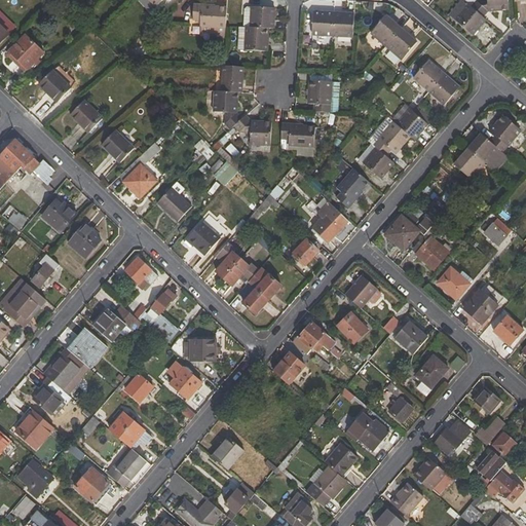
[(487,22),(482,17),(471,7),(461,0),(449,14),(474,37),(487,22)]
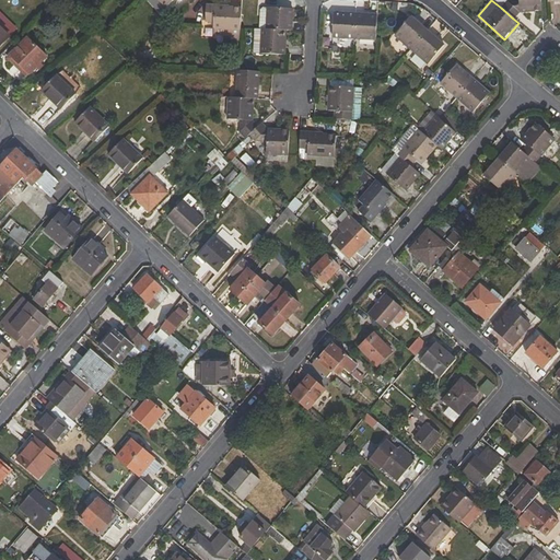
[(520,12),(541,12),(539,0),(517,0),(517,1),(505,2),(501,8),(513,19),(520,12)]
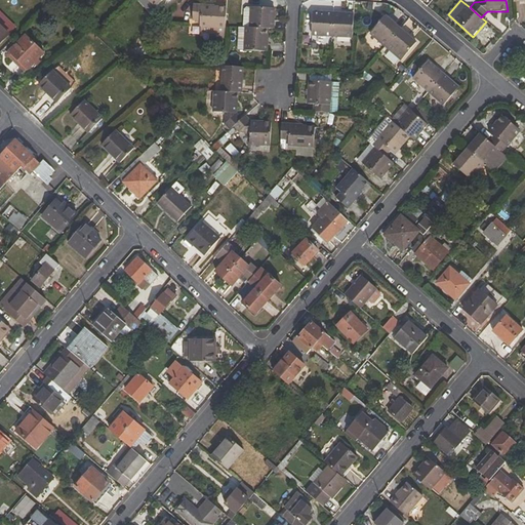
[(225,36),(226,27),(227,8),(215,7),(215,6),(193,5),(192,21),(201,21),(200,32),(214,33),(214,36),(225,36)]
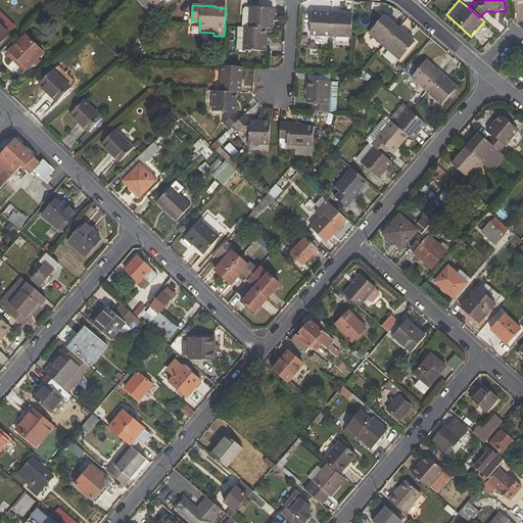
[(80,12),(75,6),(70,10),(76,16),(80,12)]
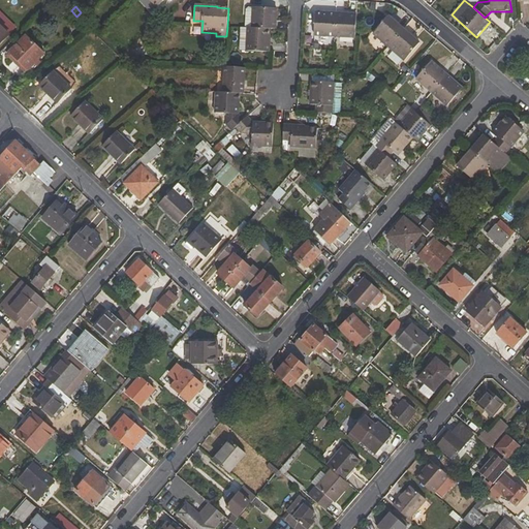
[(277,8),(252,7),(251,28),(271,29),(276,29),(277,8)]
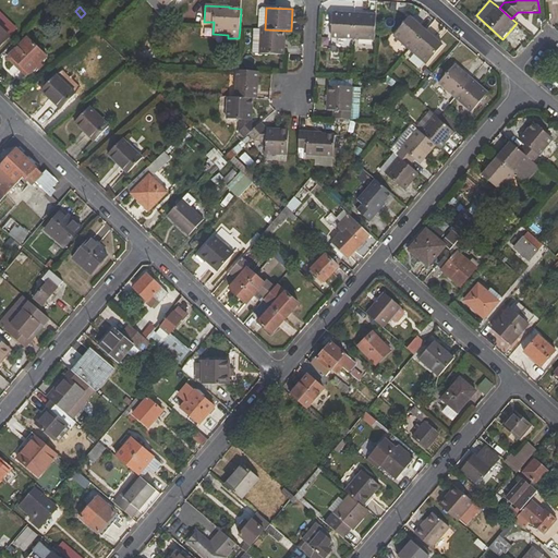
[(331,38),(353,39),(354,13),(332,12),(331,38)]
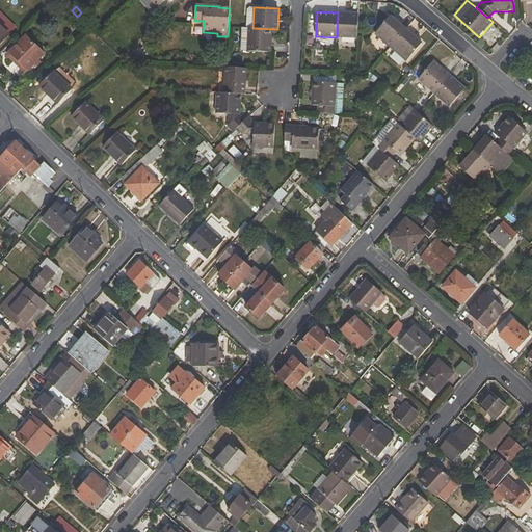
[(337,37),(357,38),(358,14),(338,12),(337,37)]
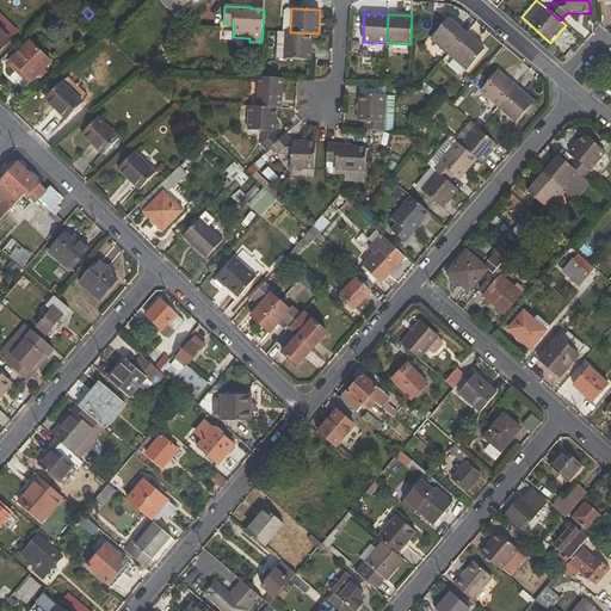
[(449,18),(431,39),(449,55),(467,34),(449,18)]
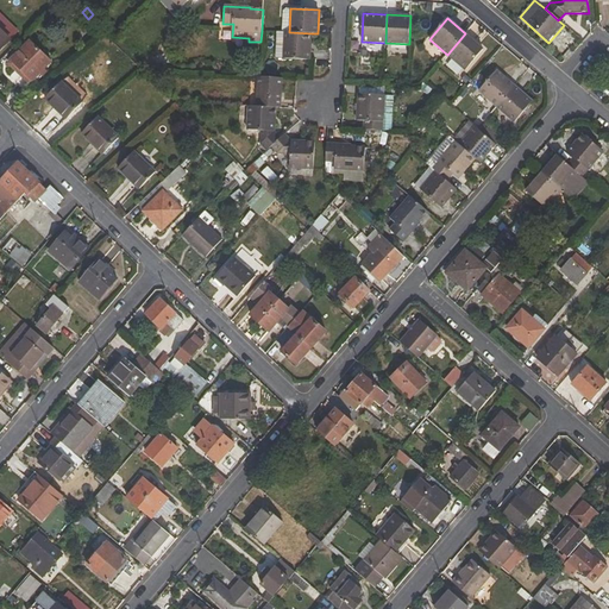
[(0,49),(10,39),(0,29),(0,49)]
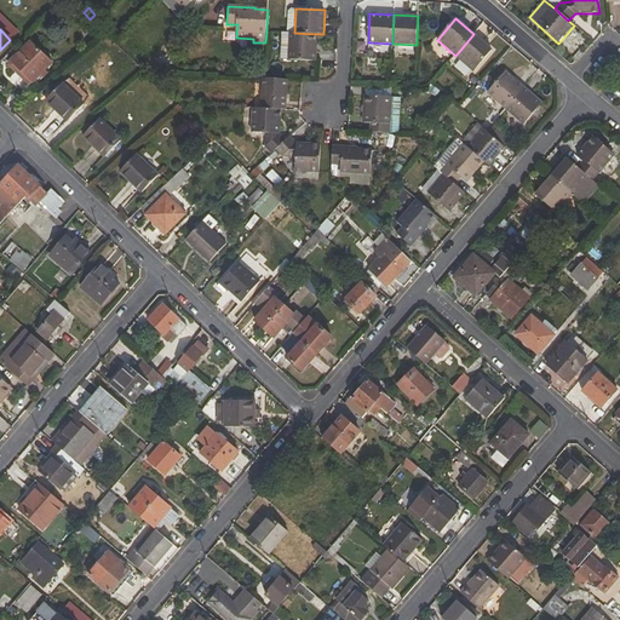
[(315,61),(317,34),(294,33),(282,33),(281,59),(315,61)]
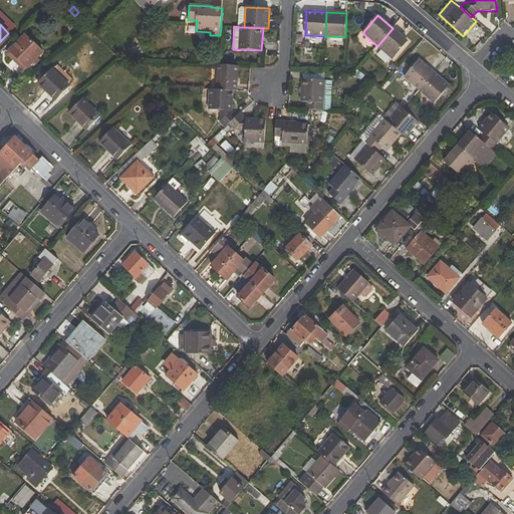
[(393,60),(408,42),(393,28),(377,46),(393,60)]
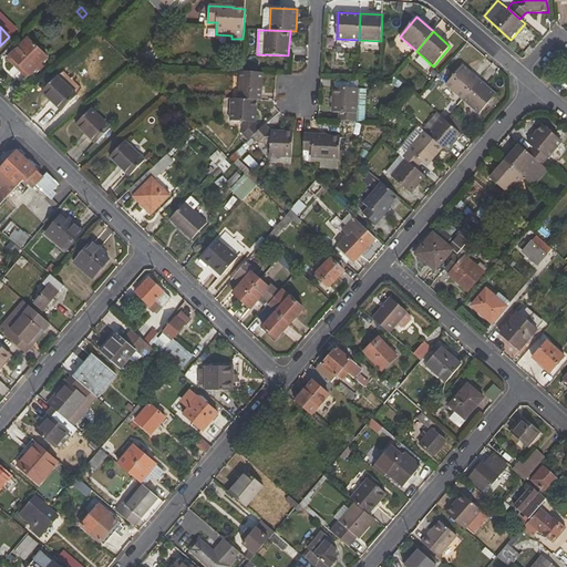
[(47,58),(28,39),(10,55),(30,74),(37,68),(40,71),(44,66),(41,64),(47,58)]
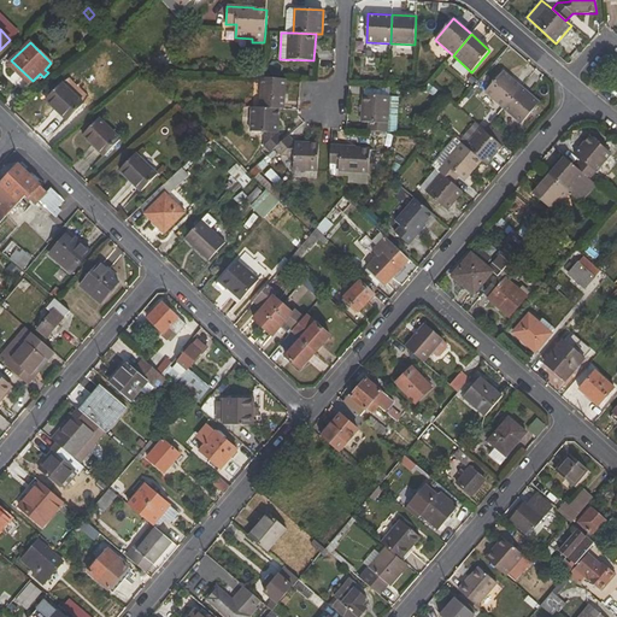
[(29,86),(33,81),(11,60),(7,65),(29,86)]
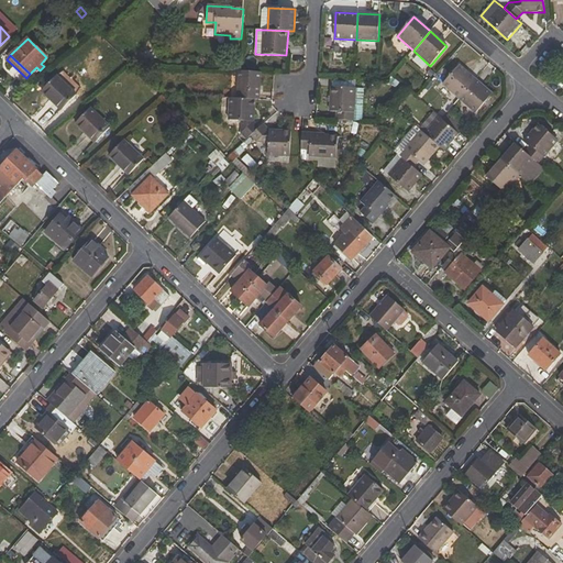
[(459,66),(442,85),(459,98),(475,79),(459,66)]
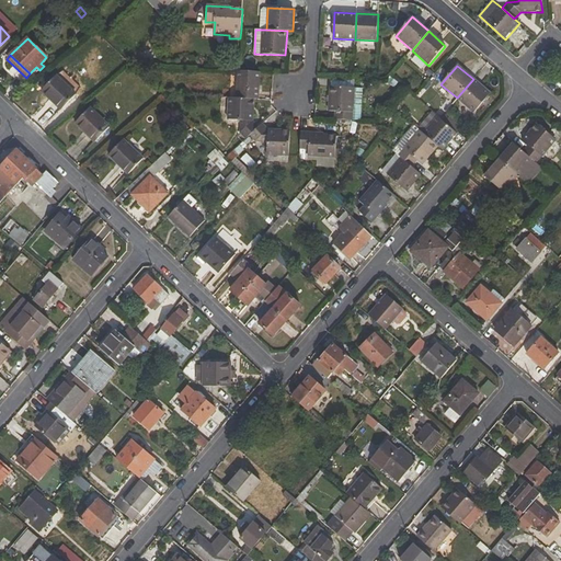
[(260,71),(238,71),(236,99),(254,99),(258,100),(260,71)]
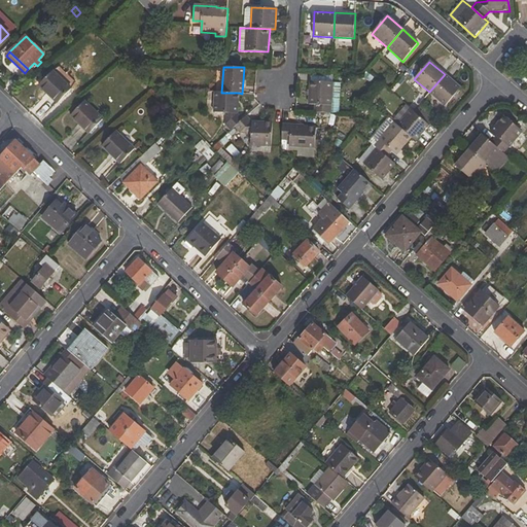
[(58,104),(71,89),(53,71),(38,85),(58,104)]
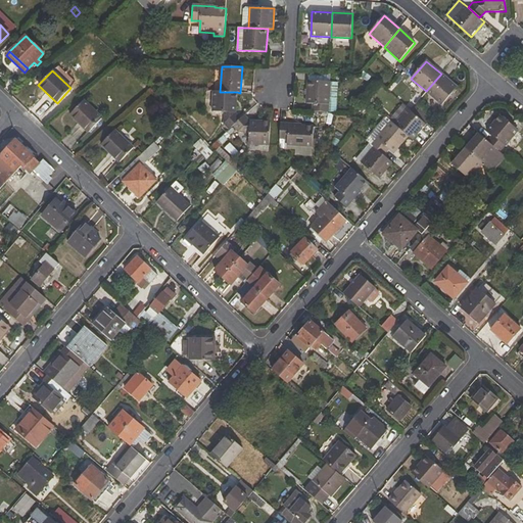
[(441,105),(457,87),(441,74),(426,91),(441,105)]
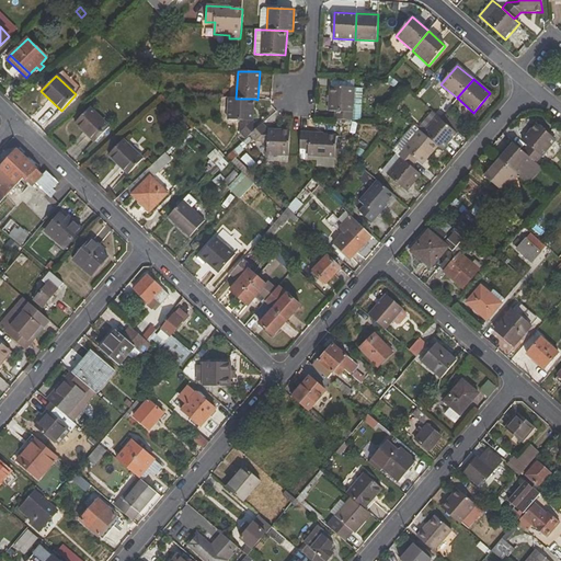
[(334,111),(333,119),(352,121),(354,88),(330,87),(329,111),(334,111)]
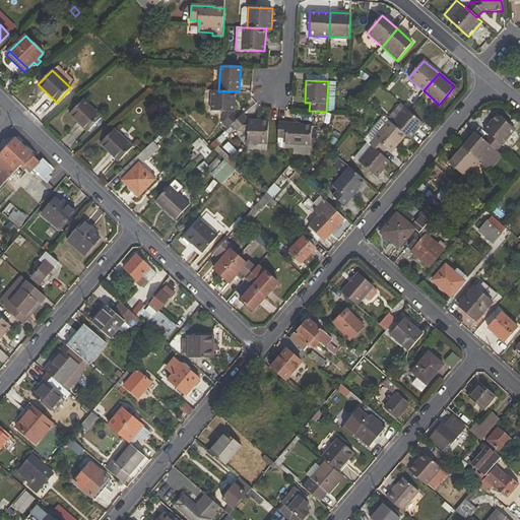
[(228,128),(231,125),(240,118),(235,113),(236,91),(218,91),(212,90),(210,111),(222,112),(222,123),(228,128)]
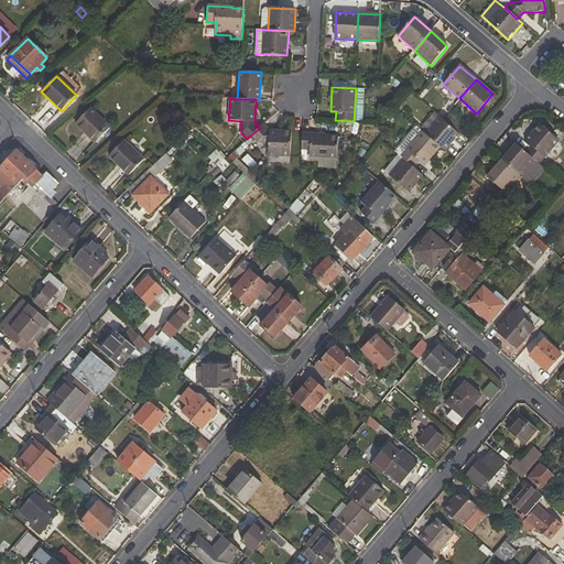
[(96,143),(110,128),(89,108),(75,123),(96,143)]
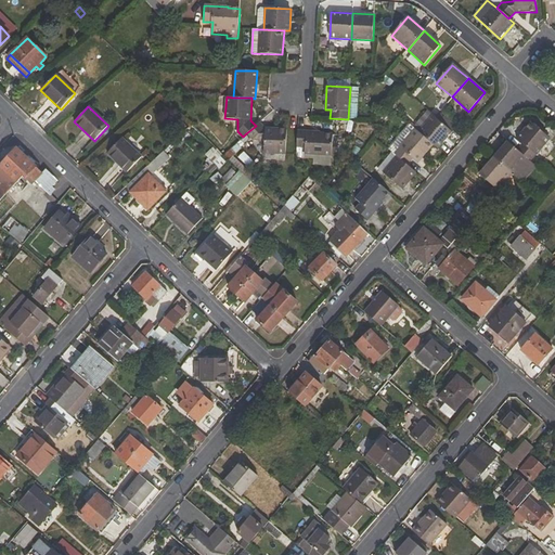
[(426,111),(413,127),(414,129),(433,144),(437,149),(451,131),(435,117),(426,111)]
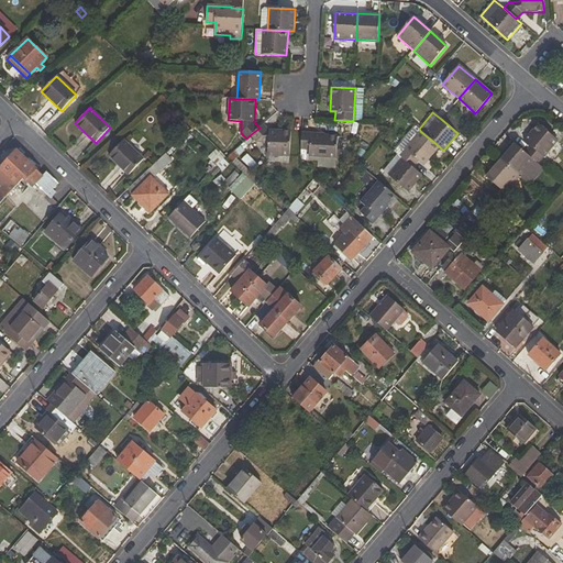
[(291,131),(269,130),(264,123),(260,128),(250,135),(256,142),(267,142),(267,155),(290,157),(291,131)]
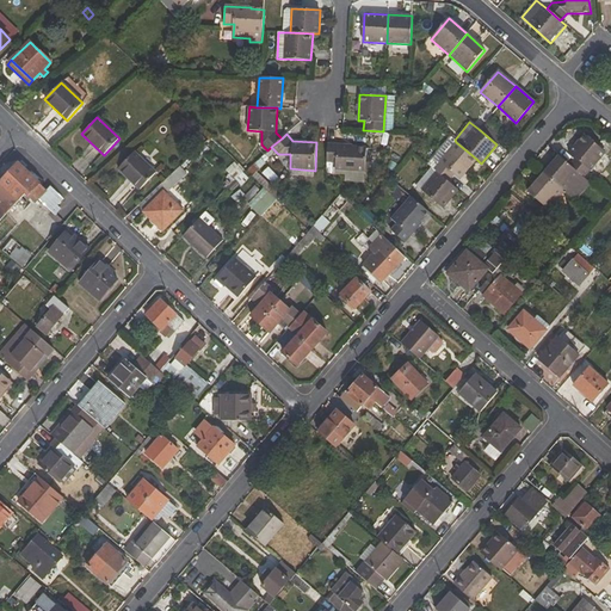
[(568,153),(573,156),(566,164),(579,174),(584,178),(605,152),(584,134),(568,153)]
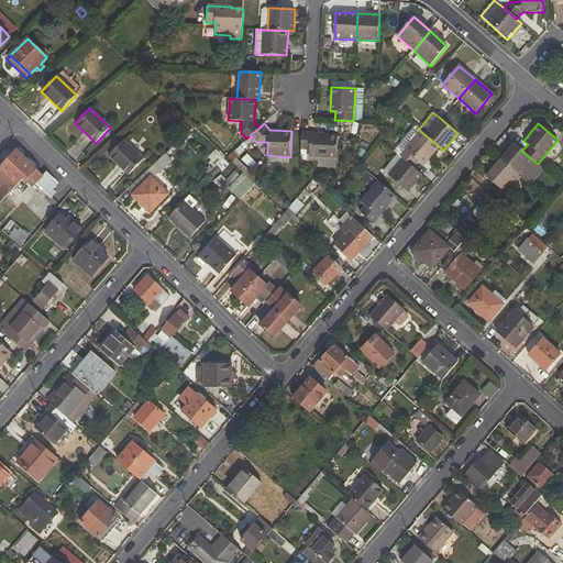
[(420,131),(399,156),(403,159),(414,168),(419,162),(423,166),(439,146),(420,131)]
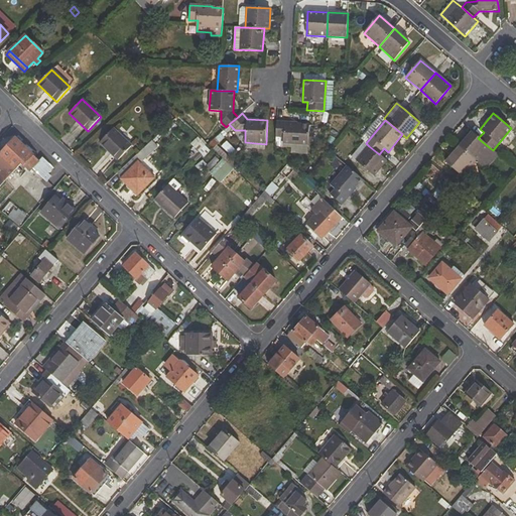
[(298,122),(277,121),(276,137),(283,138),(282,143),(308,145),(309,125),(298,124),(298,122)]
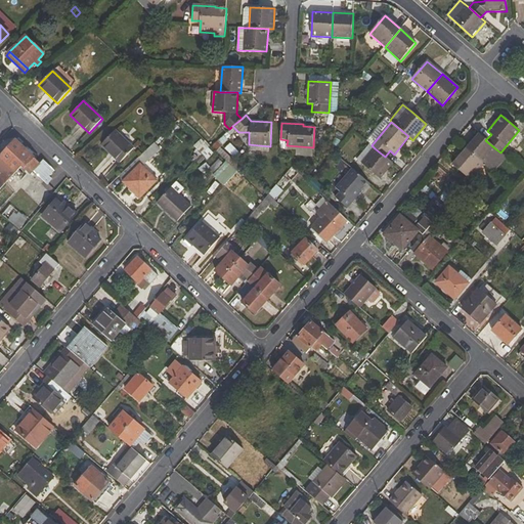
[(119,163),(133,148),(115,130),(101,144),(119,163)]
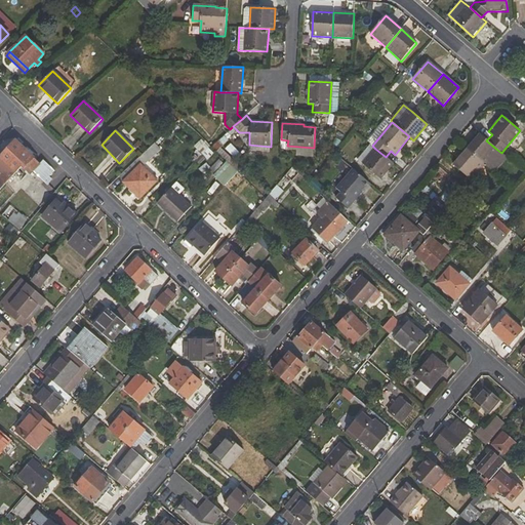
[(486,140),(480,134),(466,150),(484,165),(497,150),(486,140)]
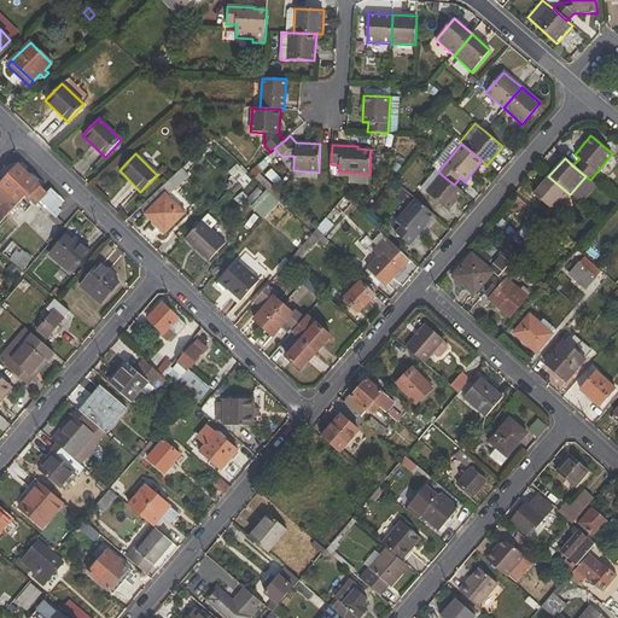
[(36,181),(17,163),(0,181),(0,185),(18,203),(19,202),(30,211),(39,203),(56,217),(60,211),(58,209),(64,202),(51,190),(48,193),(41,186),(42,184),(38,180),(36,181)]
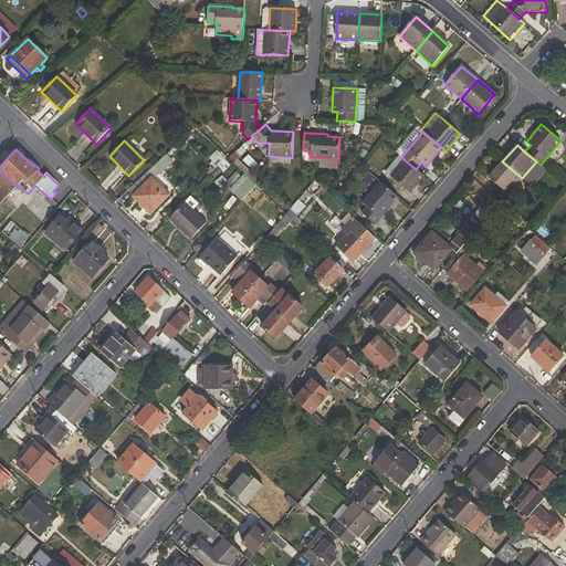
[(223,173),(230,166),(224,159),(217,167),(223,173)]
